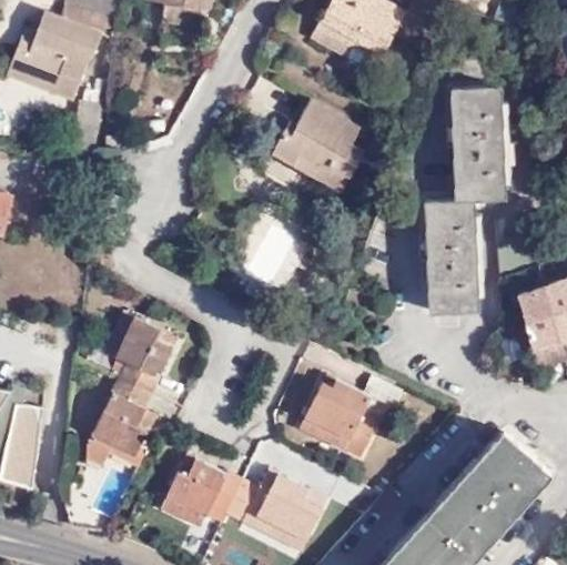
[(122,0),(63,0),(63,4),(120,21),(122,0)]
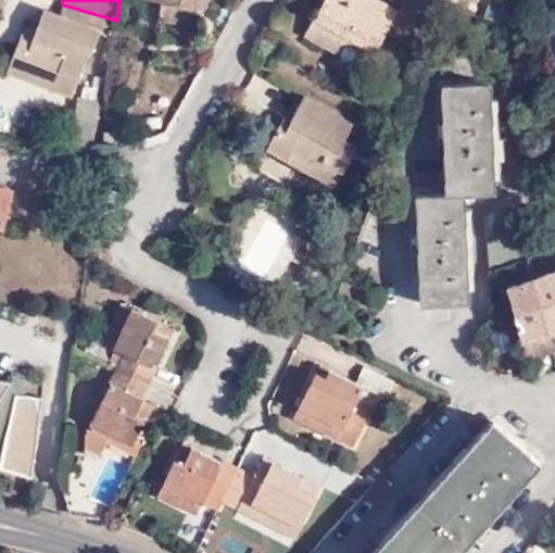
[(160,4),(198,11),(199,0),(141,0),(142,1),(160,3),(160,4)]
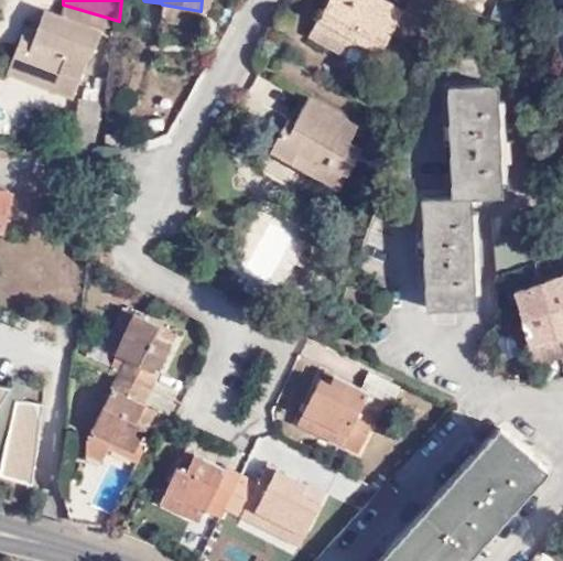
[(422,51),(443,14),(419,0),(411,0),(403,14),(378,0),(328,0),(317,20),(354,41),(380,56),(392,33),(422,51)]
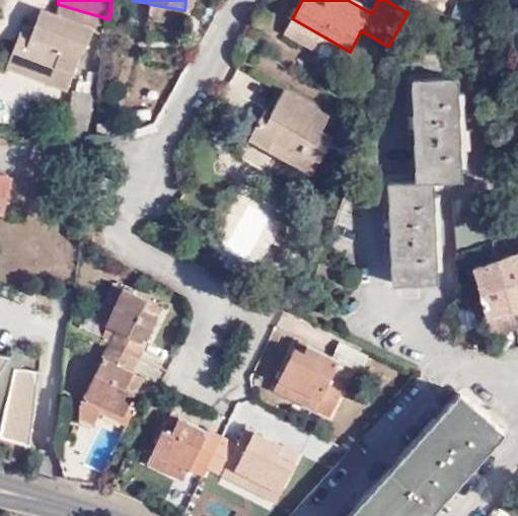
[(94,29),(109,25),(109,19),(58,4),(54,16),(93,31),(94,29)]
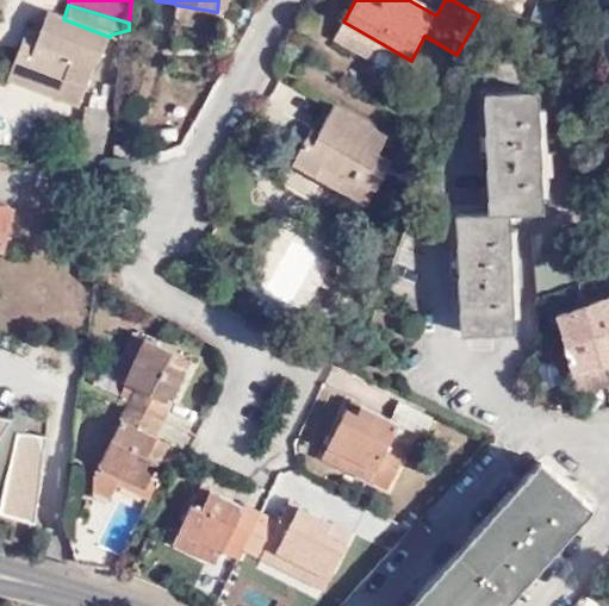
[(215,27),(217,12),(175,5),(173,22),(215,27)]
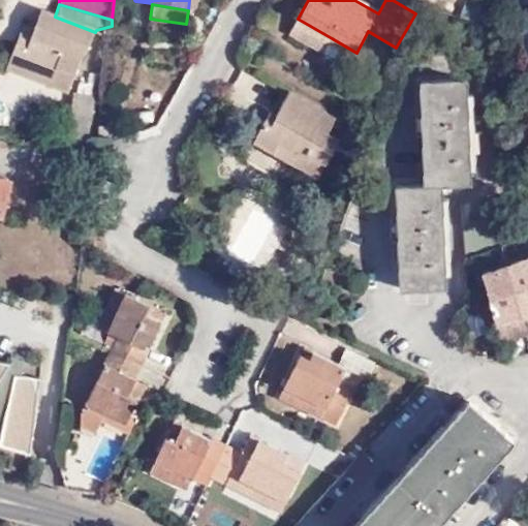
[(87,54),(95,32),(55,17),(41,11),(34,31),(27,52),(14,47),(9,62),(53,79),(49,87),(69,94),(84,53),(87,54)]
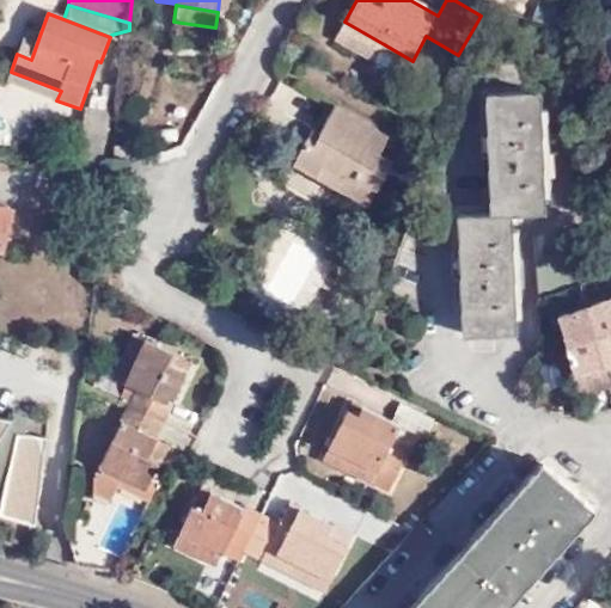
[(374,63),(384,44),(344,22),(335,41),(374,63)]
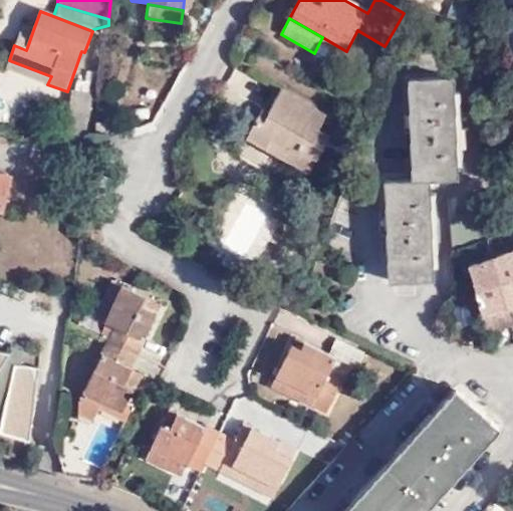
[(26,50),(33,30),(23,26),(14,45),(26,50)]
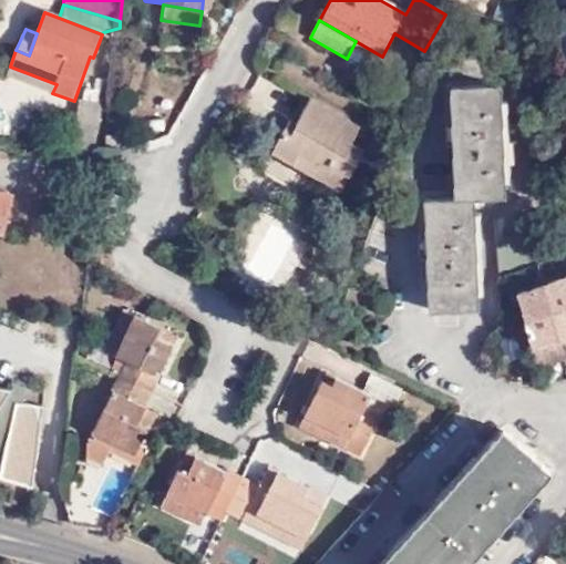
[(52,93),(57,84),(10,67),(7,77),(52,93)]
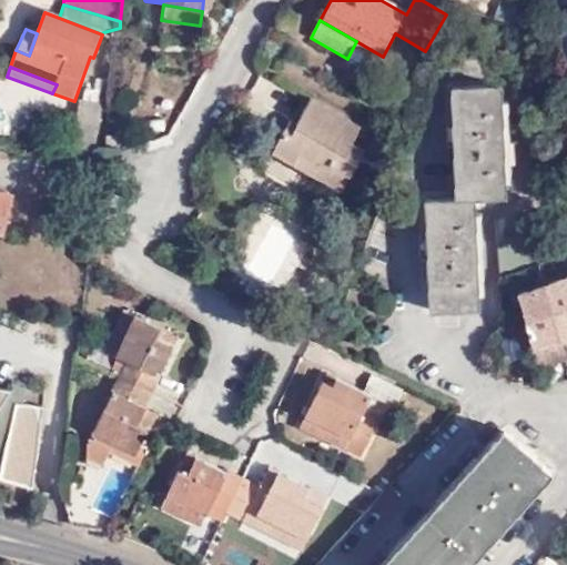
[(490,90),(437,92),(442,202),(409,203),(414,315),(467,313),(463,204),(495,202),(490,90)]
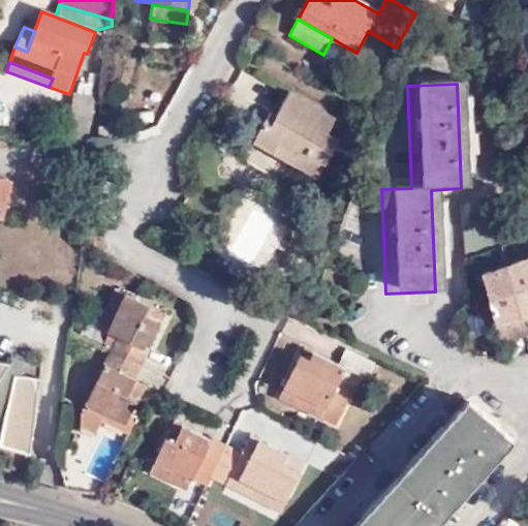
[(336,119),(289,93),(270,127),(264,123),(252,144),(318,181),(340,142),(327,134),(336,119)]
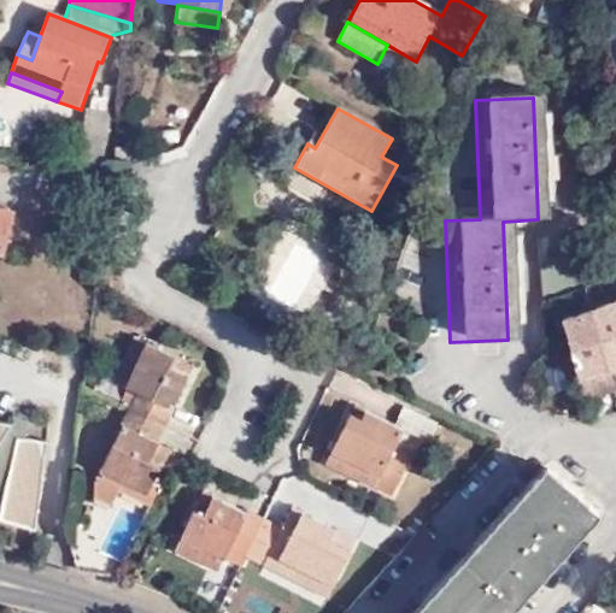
[(74,168),(103,171),(106,140),(78,136),(74,168)]
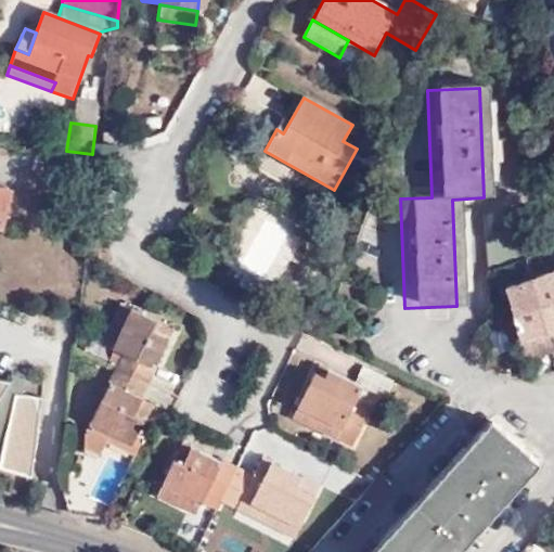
[(0,232),(3,233),(13,193),(0,190),(0,232)]
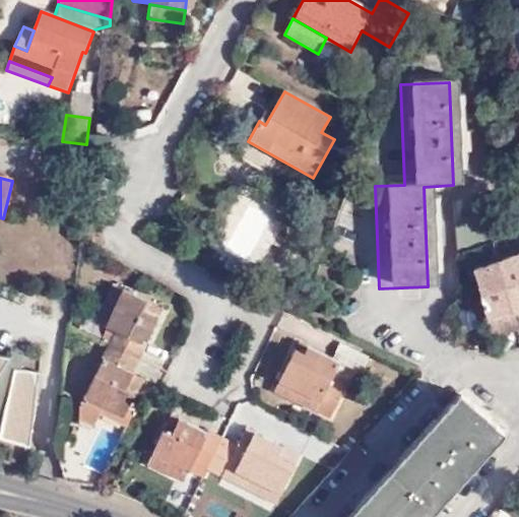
[(455,224),(456,256),(508,238),(502,207),(455,224)]
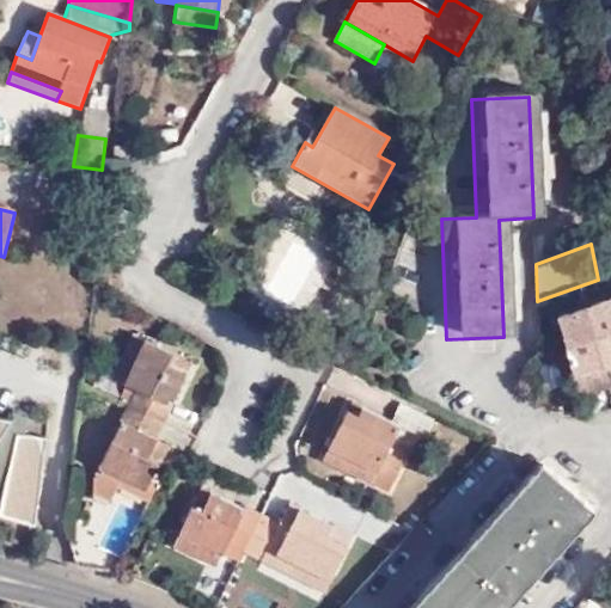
[(603,369),(610,366),(610,300),(586,309),(603,369)]
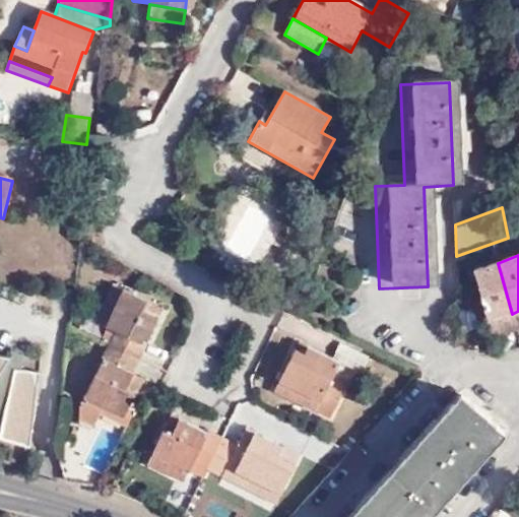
[(488,321),(512,314),(498,263),(474,271),(488,321)]
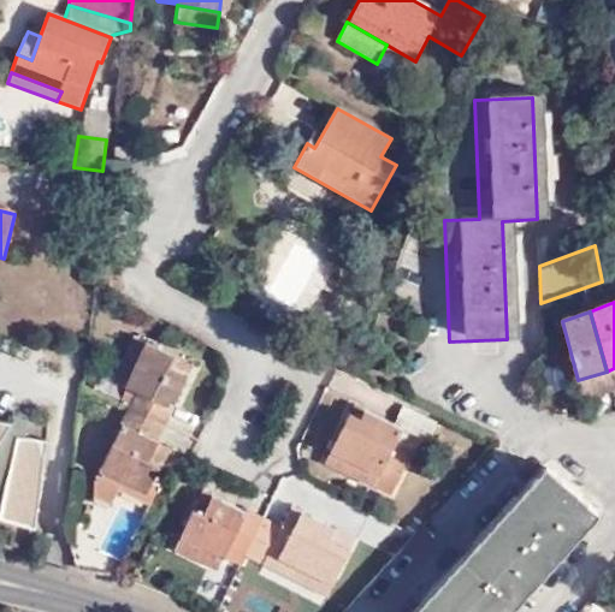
[(112,382),(124,388),(146,345),(134,339),(112,382)]
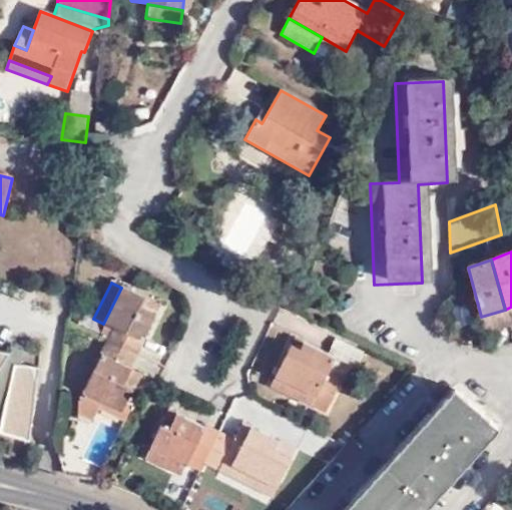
[(113,328),(107,341),(136,355),(142,342),(159,306),(121,288),(103,324),(113,328)]
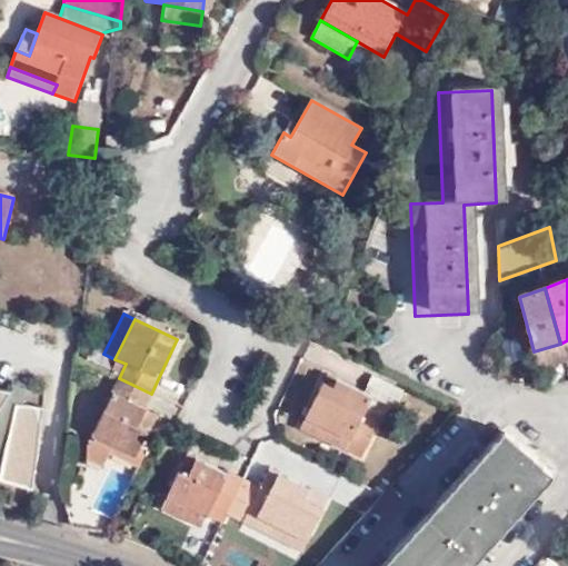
[(565,359),(560,344),(534,351),(538,367),(565,359)]
